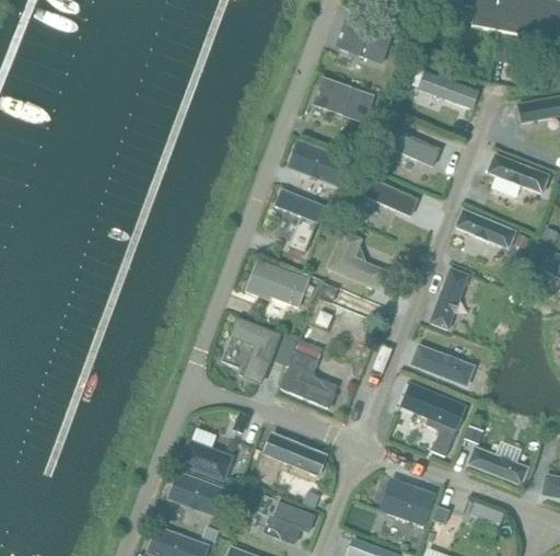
[(475,0),(471,24),(559,41),(559,0),(475,0)]
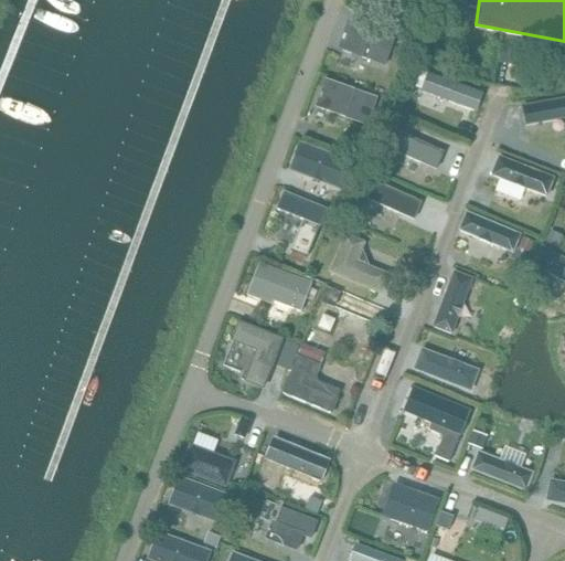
[(349,20),(339,46),(384,63),(394,36),(349,20)]
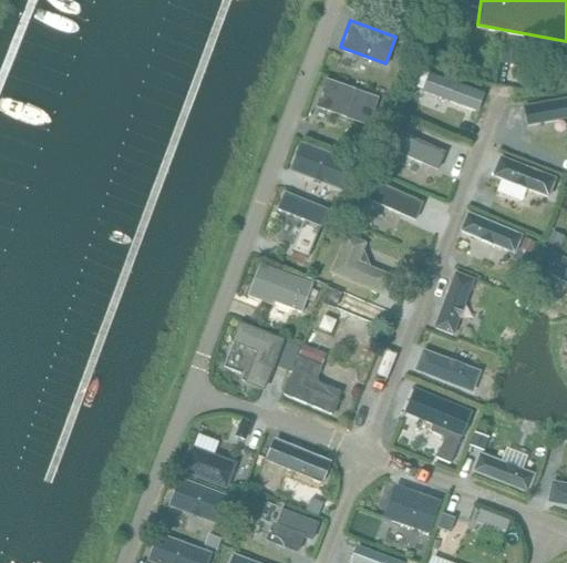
[(402,32),(400,39),(411,43),(413,37),(402,32)]
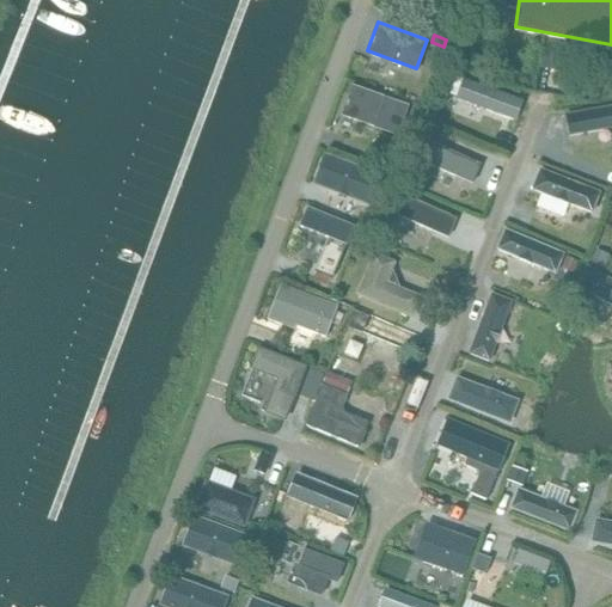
[(460,86),(457,97),(516,118),(524,98),(465,77),(460,86)]
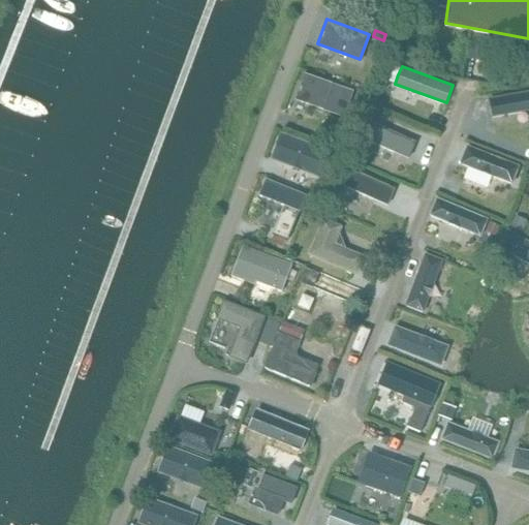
[(304,72),(294,97),(344,115),(353,90),(304,72)]
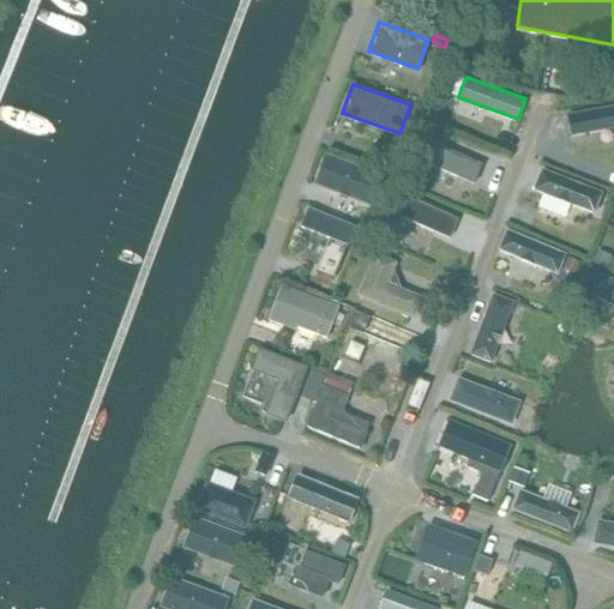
[(613,103),(567,113),(571,132),(613,124),(613,103)]
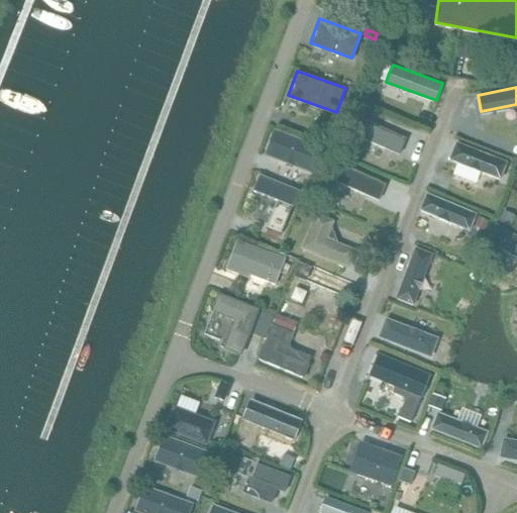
[(364,118),(357,133),(399,152),(406,136),(364,118)]
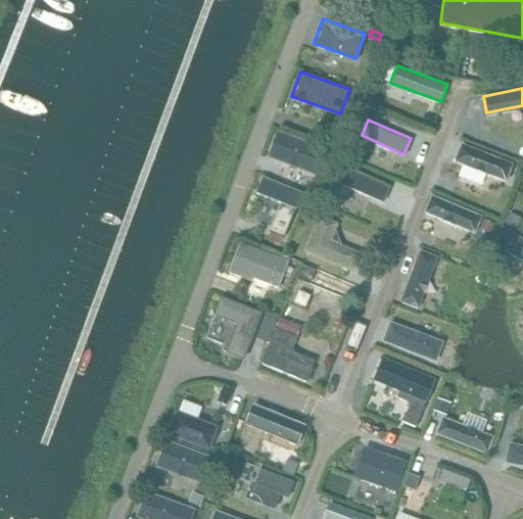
[(269,155),(317,173),(327,147),(278,130),(269,155)]
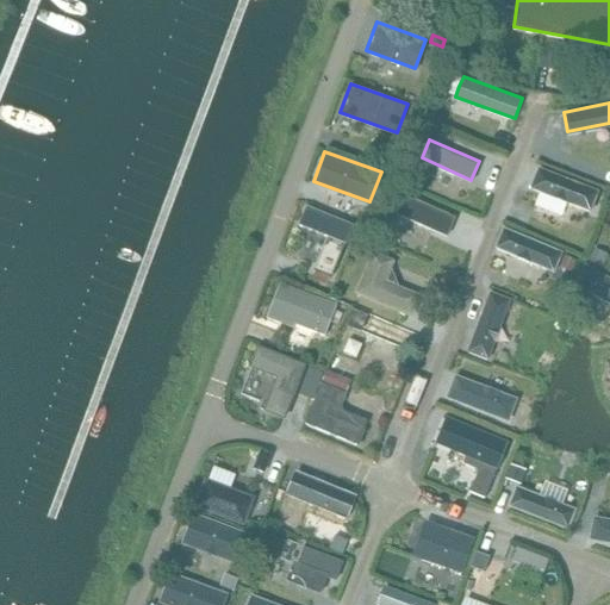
[(590,209),(597,189),(539,167),(531,186),(590,209)]
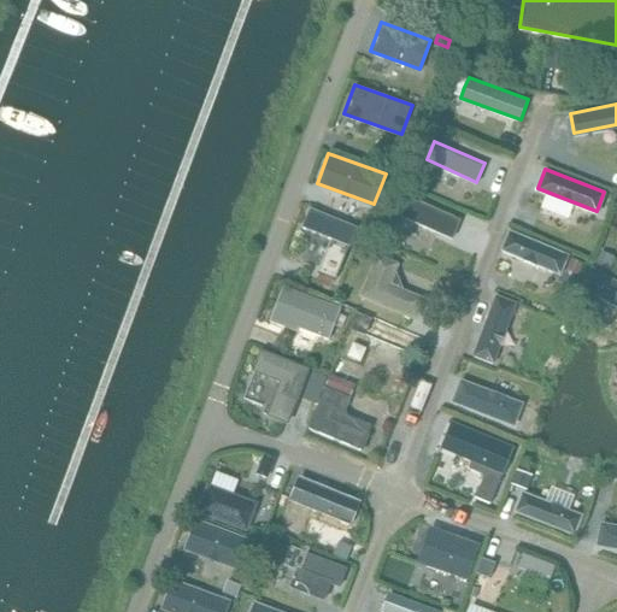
[(452,236),(460,217),(409,195),(400,215),(452,236)]
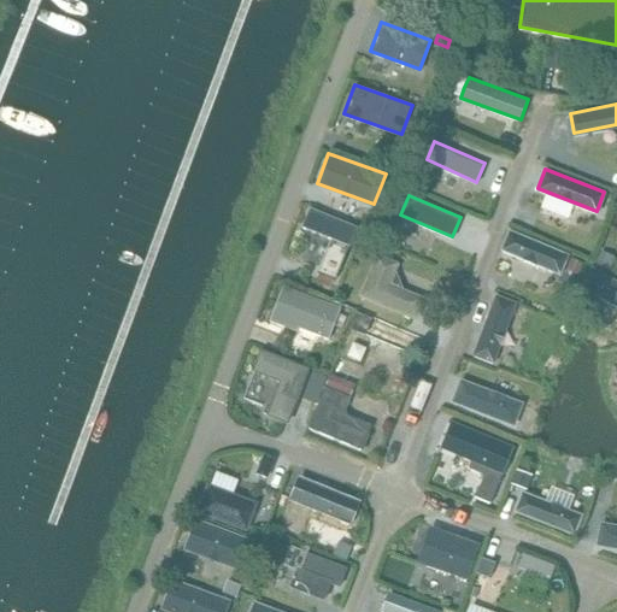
[(331,236),(318,268),(335,276),(357,227),(310,206),(303,223),(331,236)]
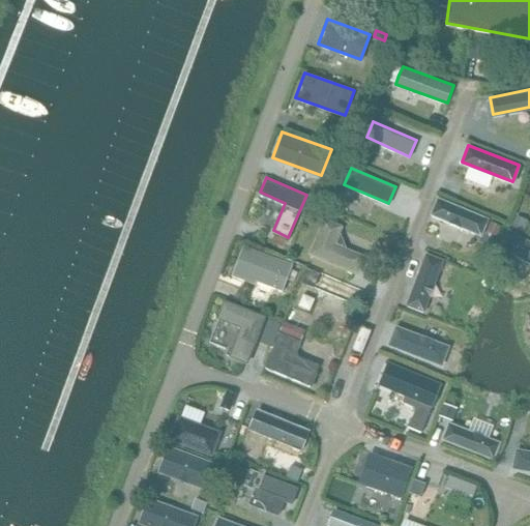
[(437,196),(431,213),(481,234),(489,217),(437,196)]
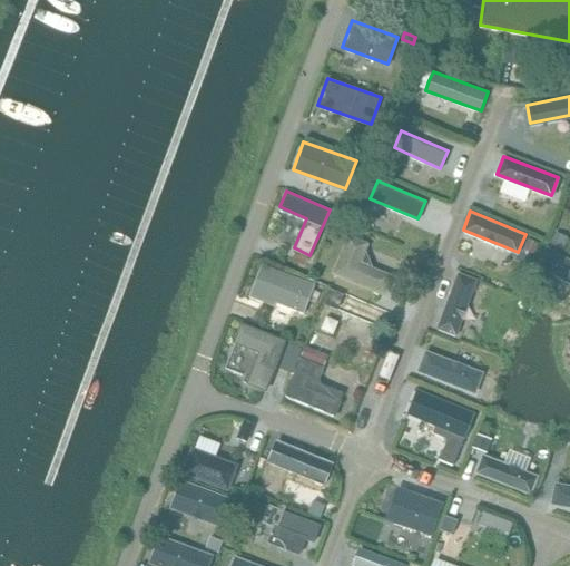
[(554,228),(549,241),(562,247),(568,235),(554,228)]
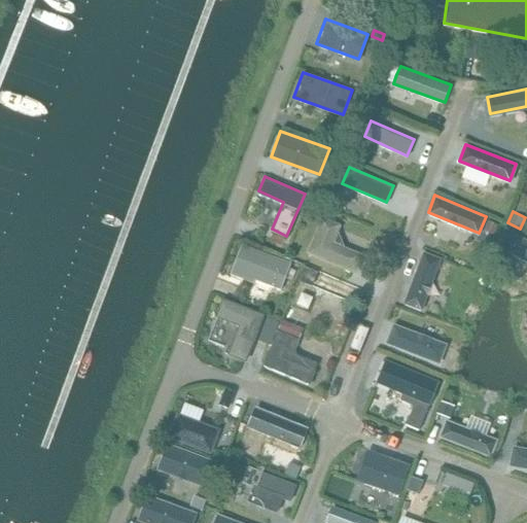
[(307,251),(355,272),(362,253),(334,241),(341,223),(321,216),(307,251)]
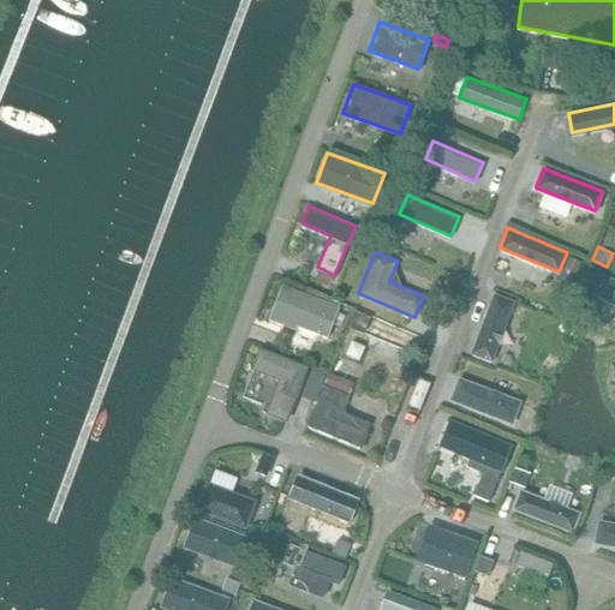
[(580,261),(568,255),(563,265),(575,271),(580,261)]
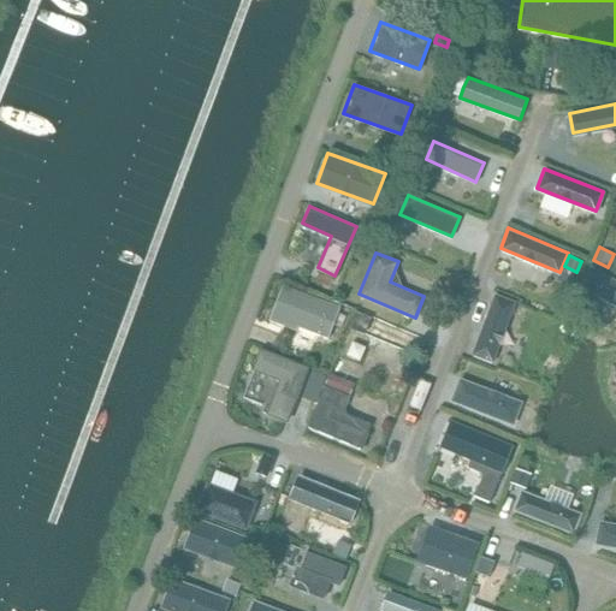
[(580,284),(615,304),(615,279),(591,265),(580,284)]
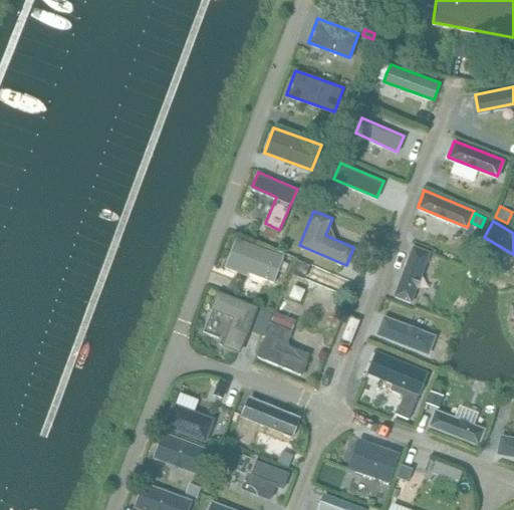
[(249,271),(273,280),(283,255),(236,237),(225,265),(247,274),(249,271)]
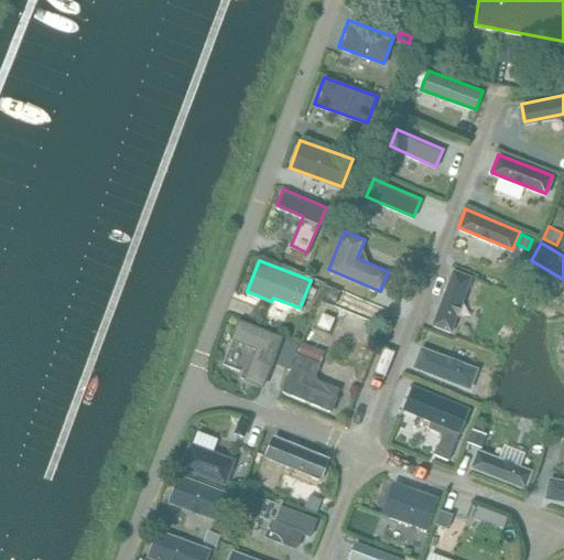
[(451,331),(472,276),(454,269),(433,324),(451,331)]
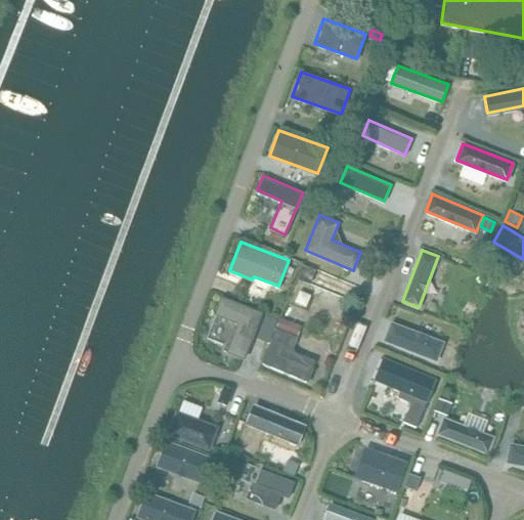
[(303,263),(297,277),(310,283),(315,268),(303,263)]
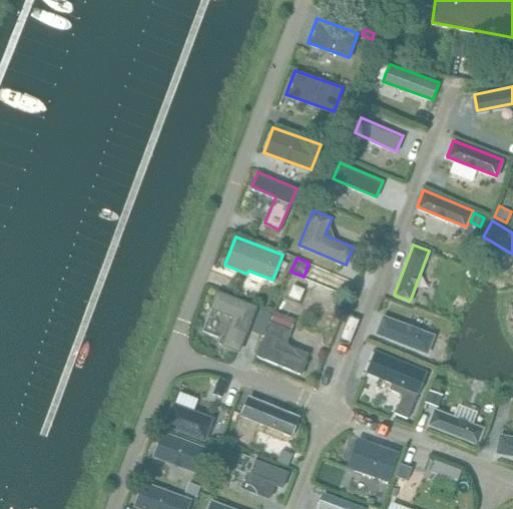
[(209,307),(231,316),(224,334),(242,341),(257,304),(216,289),(209,307)]
